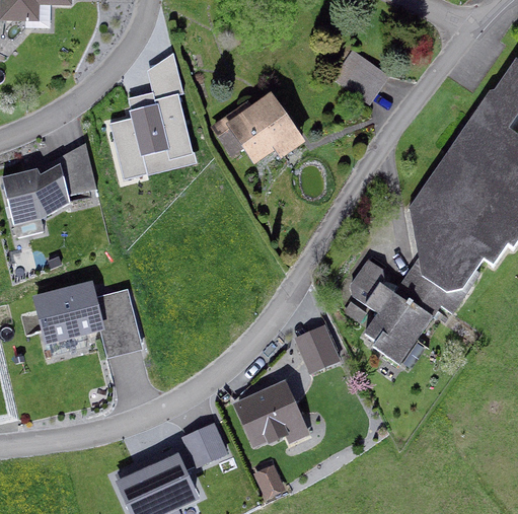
[(68,0),(1,0),(1,15),(24,15),(24,0),(68,0)]
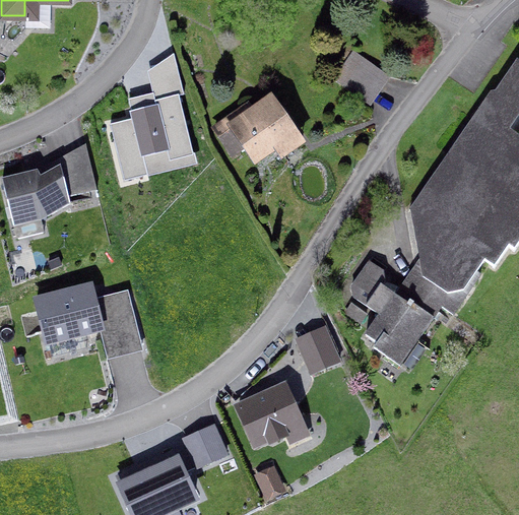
[(334,76),(368,101),(388,74),(353,49),(334,76)]
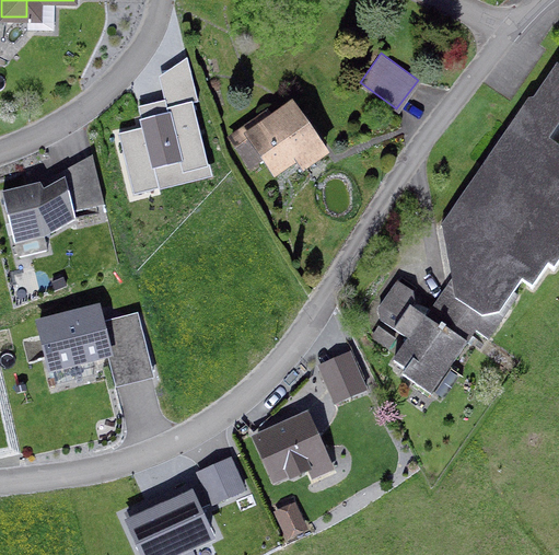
[(297,160),(318,143),(291,104),(249,134),(244,127),(230,137),(248,164),(261,155),(272,170),(293,155),(297,160)]
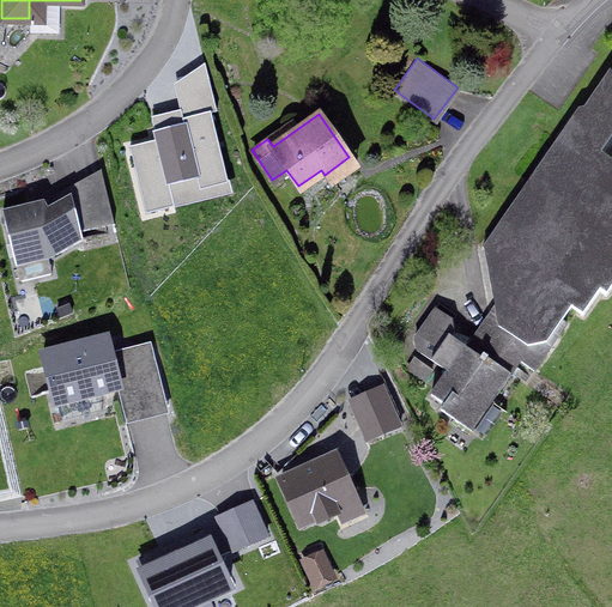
[(213,119),(131,140),(147,207),(230,186),(213,119)]
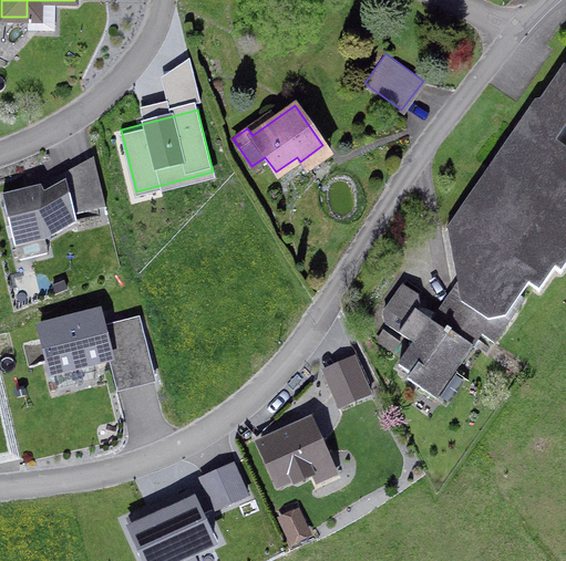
[(559,270),(565,260),(565,145),(522,115),(446,225),(458,284),(460,299),(502,326),(523,295),(518,293),(526,281),(537,288),(554,266),(559,270)]
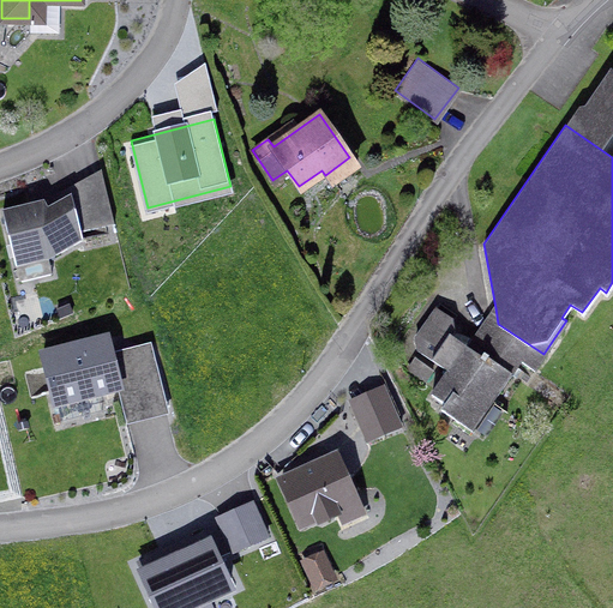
[(38,204),(0,211),(13,278),(52,271),(48,252),(73,239),(65,199),(40,212),(38,204)]
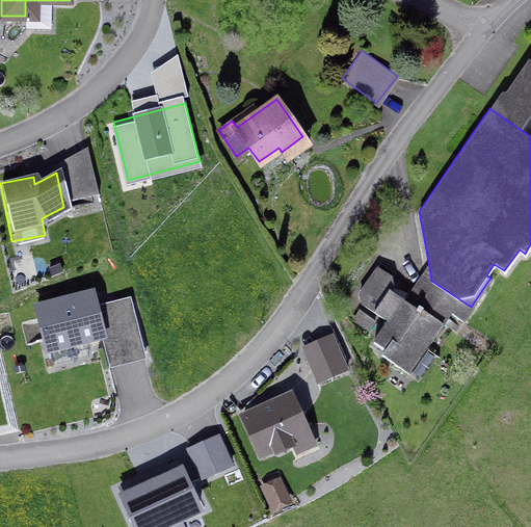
[(450,311),(462,319),(471,307),(431,281),(425,291),(419,287),(408,301),(390,289),(393,285),(391,273),(377,264),(359,290),(361,300),(387,319),(373,339),(385,347),(381,352),(408,371),(450,311)]
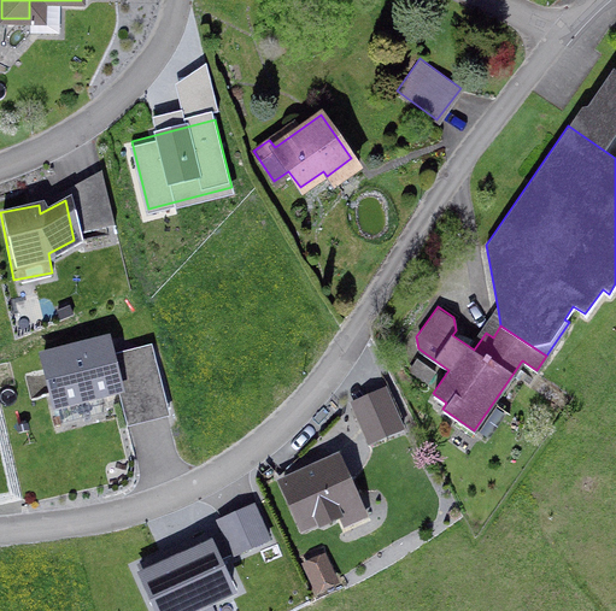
[(45,357),(57,403),(118,387),(106,341),(45,357)]
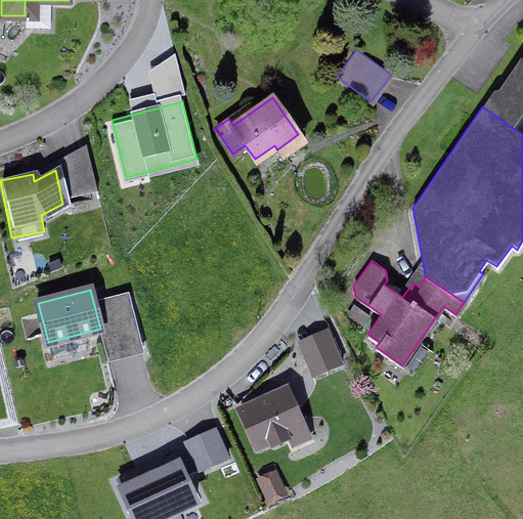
[(344,355),(331,326),(304,337),(317,366),(344,355)]
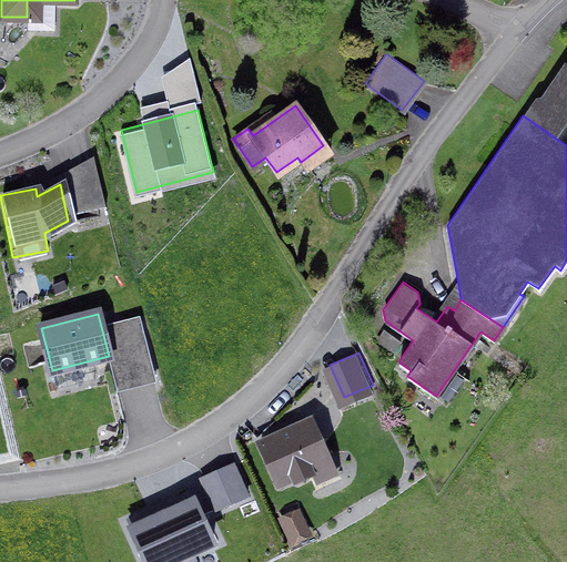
[(315,415),(262,438),(279,476),(332,452),(315,415)]
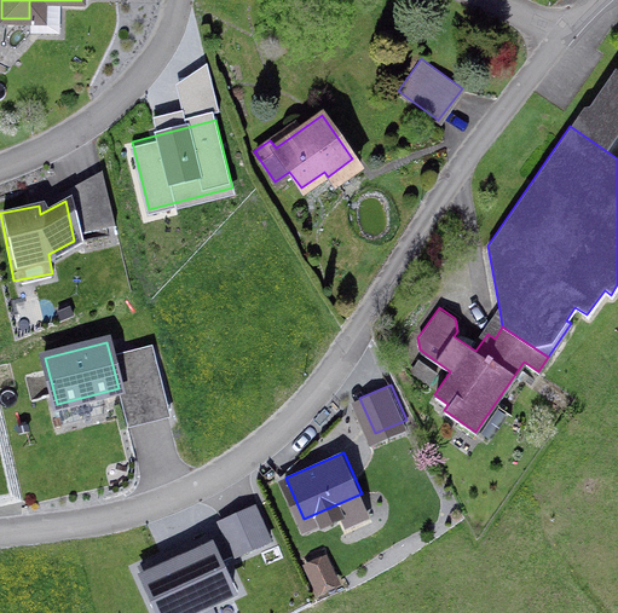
[(143,577),(157,612),(194,612),(235,596),(213,547),(143,577)]
